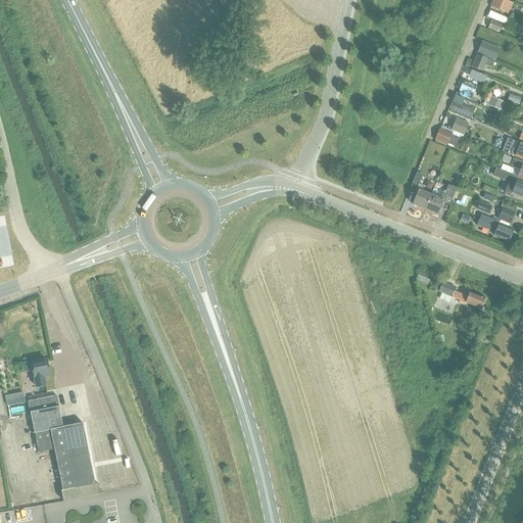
[(513,3),(506,0),(492,0),(490,6),(508,14),(513,3)]
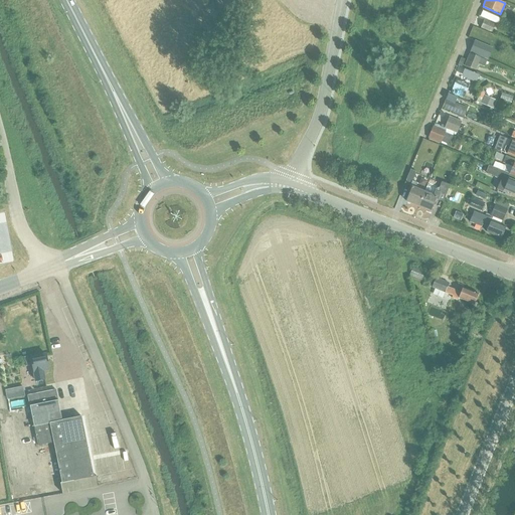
[(481,28),(492,32),(495,25),(484,20),(481,28)]
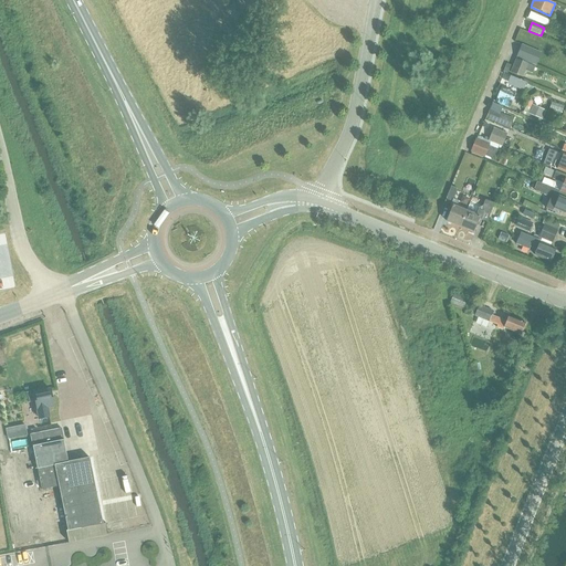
[(522,45),(516,58),(535,65),(541,53),(522,45)]
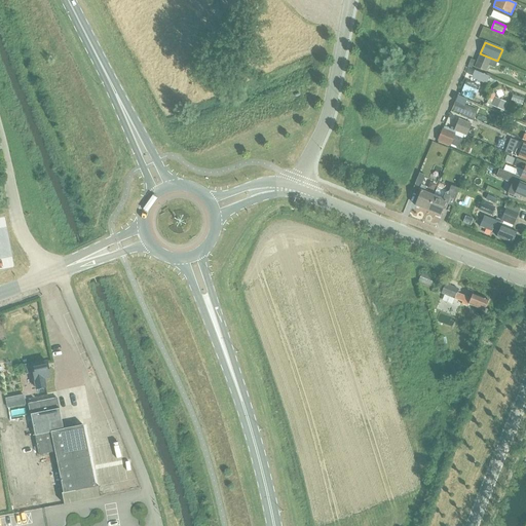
[(475,68),(485,72),(491,60),(480,54),(475,68)]
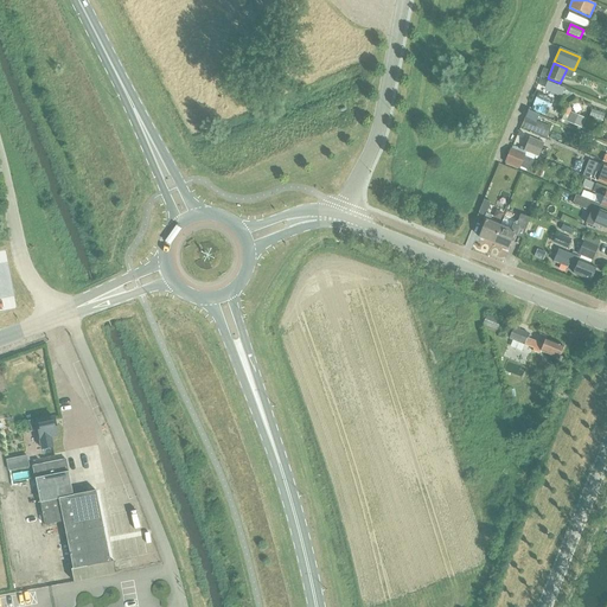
[(554,100),(537,94),(531,110),(547,116),(554,100)]
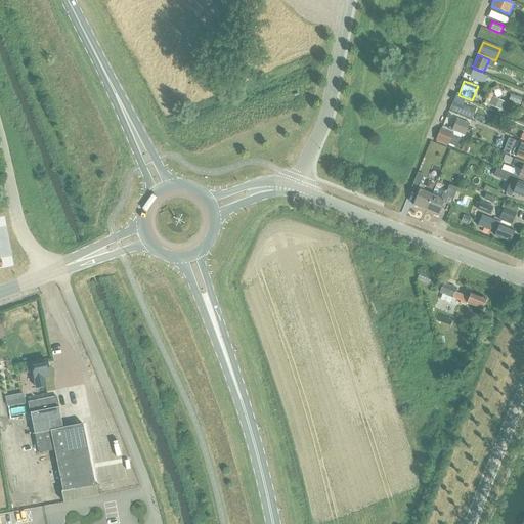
[(491,103),(504,107),(507,98),(494,94),(491,103)]
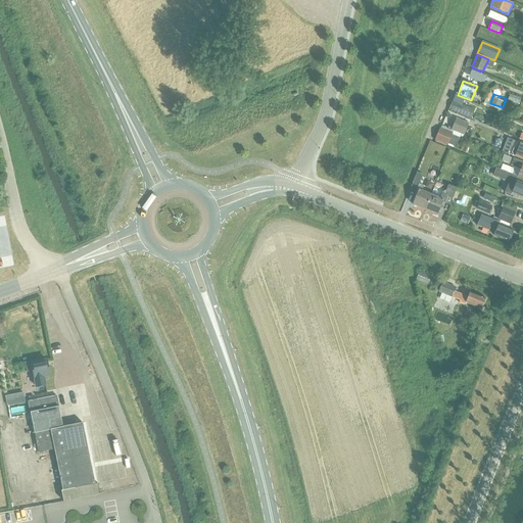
[(455,96),(449,109),(459,113),(459,115),(470,121),(475,109),(463,104),(463,106),(462,105),(464,100),(455,96)]
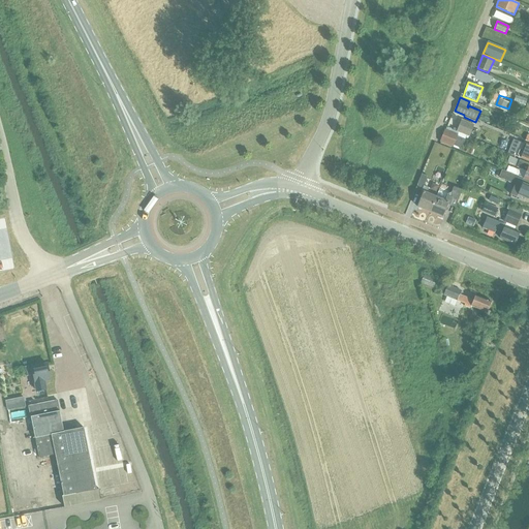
[(457,131),(469,136),(474,125),(461,120),(457,131)]
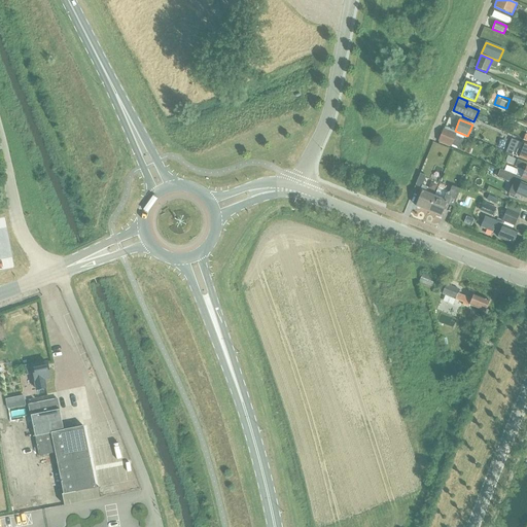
[(438,141),(451,146),(456,134),(444,130),(438,141)]
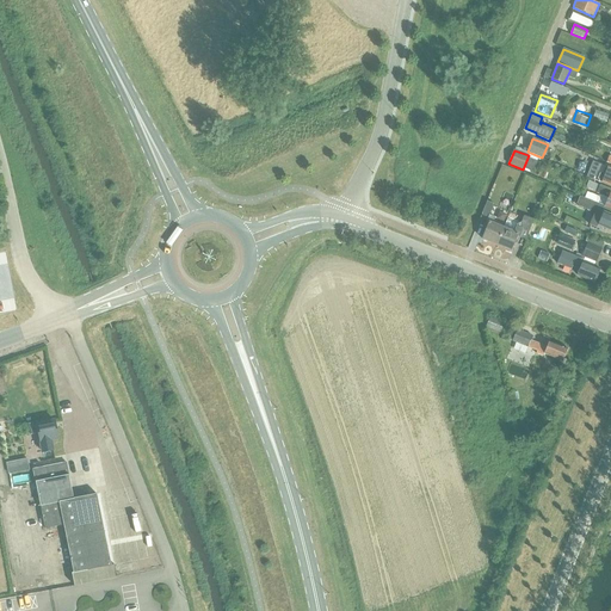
[(524,168),(532,172),(537,161),(529,158),(524,168)]
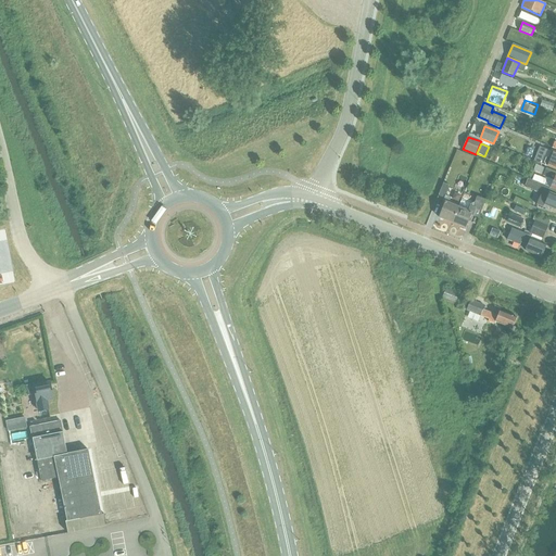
[(545,165),(555,169),(555,151),(551,150),(548,156),(546,158),(544,163),(545,165)]
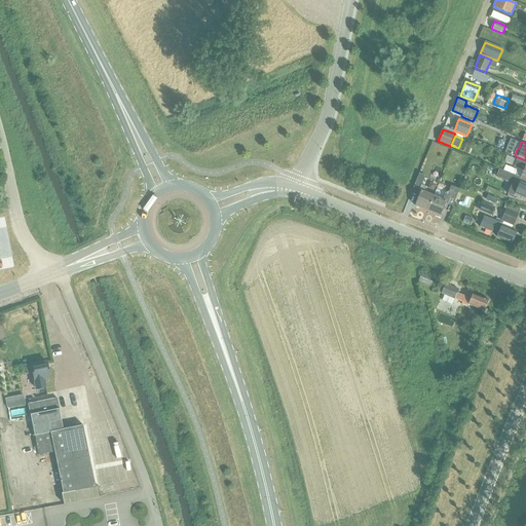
[(525,163),(518,160),(516,159),(506,155),(504,161),(516,165),(523,170),(520,178),(521,178),(525,180),(525,163)]
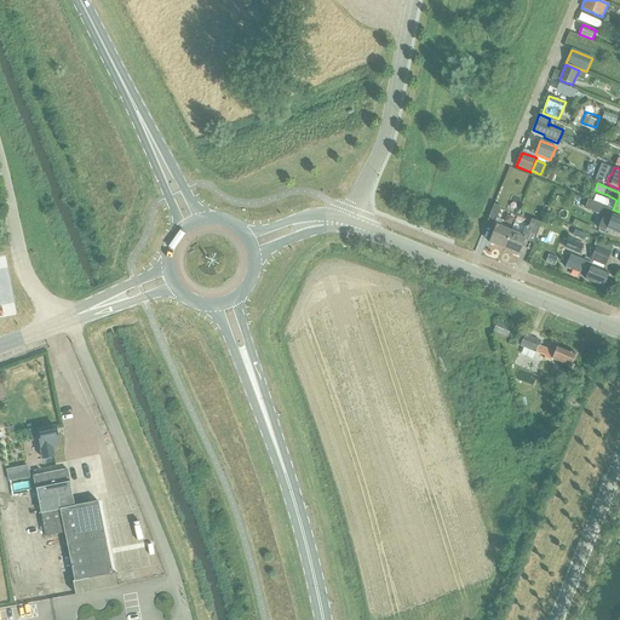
[(619,218),(612,214),(614,210),(613,210),(591,200),(585,197),(581,206),(587,208),(604,216),(600,228),(609,233),(610,229),(619,233),(619,218)]
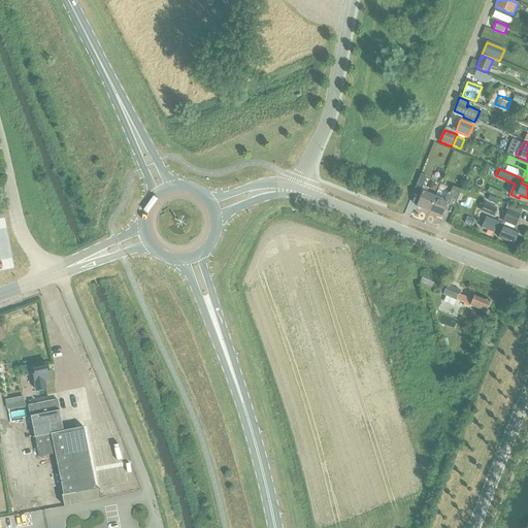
[(417,206),(429,211),(435,197),(426,193),(428,188),(424,186),(427,176),(421,174),(415,189),(421,191),(418,199),(420,200),(417,206)]
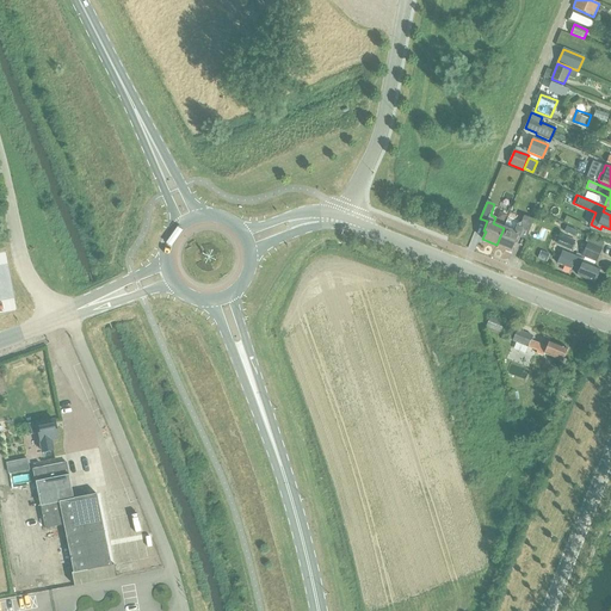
[(504,208),(499,217),(507,220),(511,211),(504,208)]
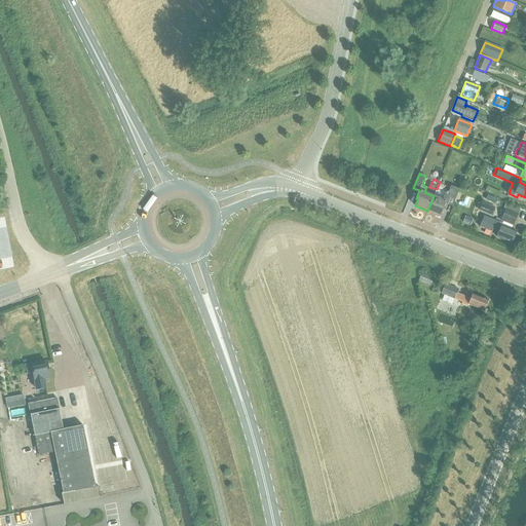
[(434,196),(427,211),(440,216),(443,209),(445,210),(447,204),(452,207),(459,189),(451,185),(447,195),(445,194),(443,199),(434,196)]
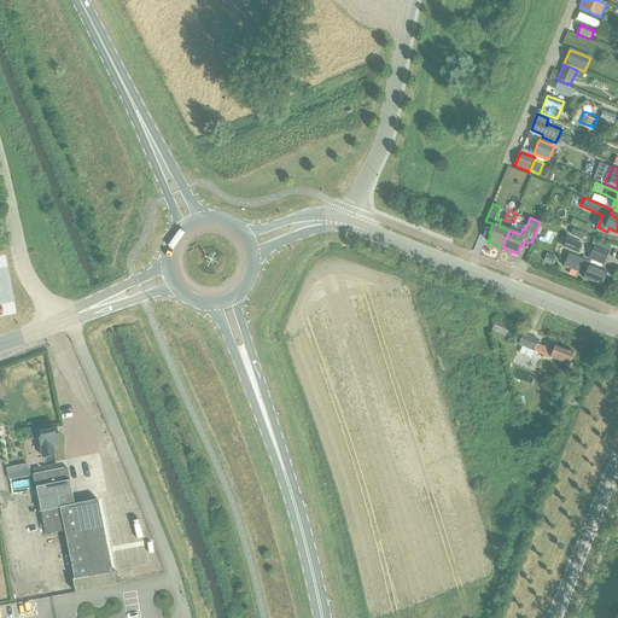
[(566,240),(564,248),(578,254),(582,246),(566,240)]
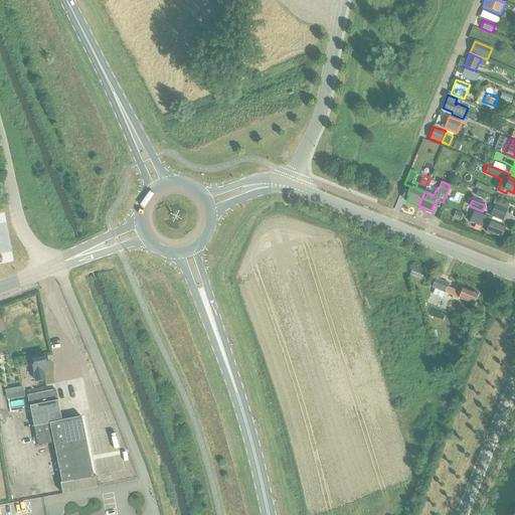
[(491,216),(502,221),(507,209),(496,205),(491,216)]
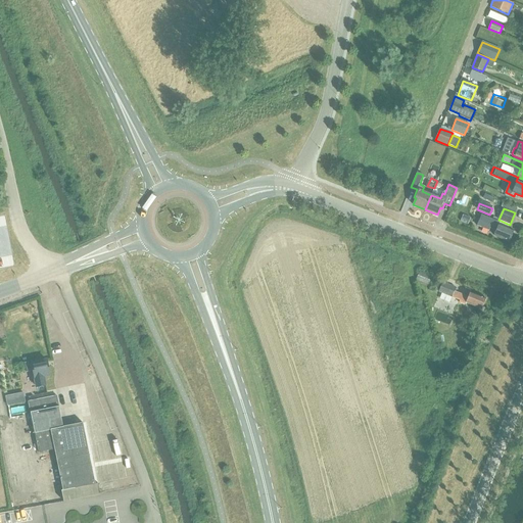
[(500,224),(481,216),(477,226),(489,231),(490,229),(496,231),(494,236),(510,242),(514,231),(498,225),(500,224)]
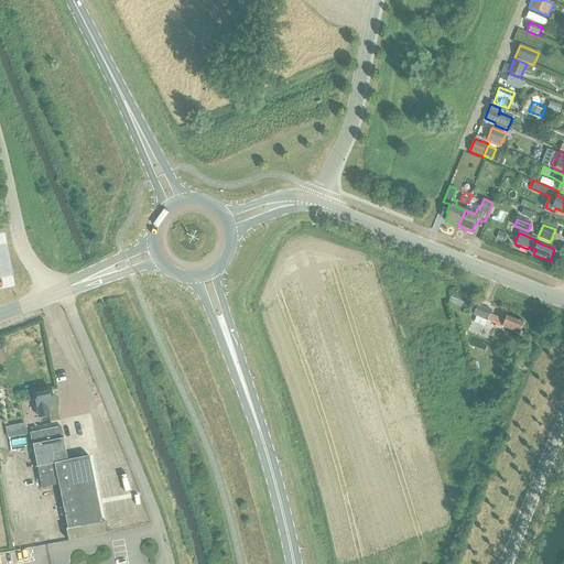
[(449,300),(463,305),(465,299),(453,293),(449,300)]
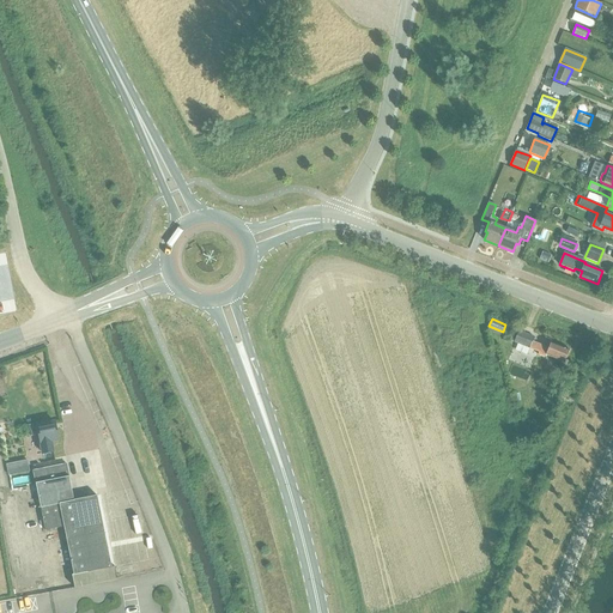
[(547,356),(565,364),(571,351),(551,343),(548,349),(542,346),(542,347),(532,344),(534,338),(519,332),(517,335),(514,334),(511,341),(540,353),(539,356),(546,359),(547,356)]
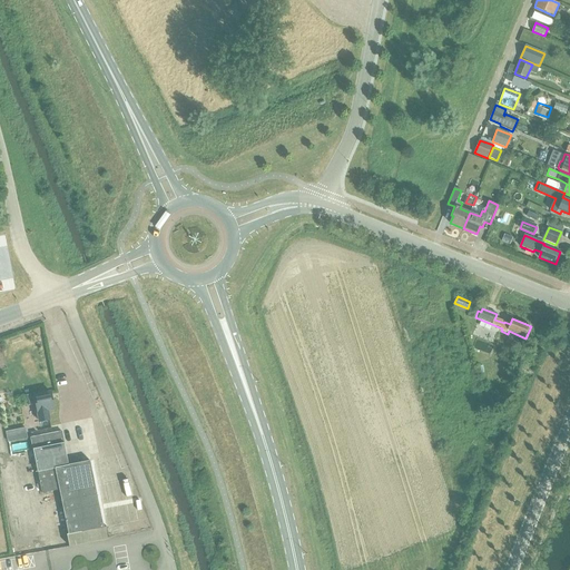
[(49,411),(55,410),(51,392),(33,395),(33,394),(27,395),(29,405),(36,404),(39,422),(51,420),(49,411)]
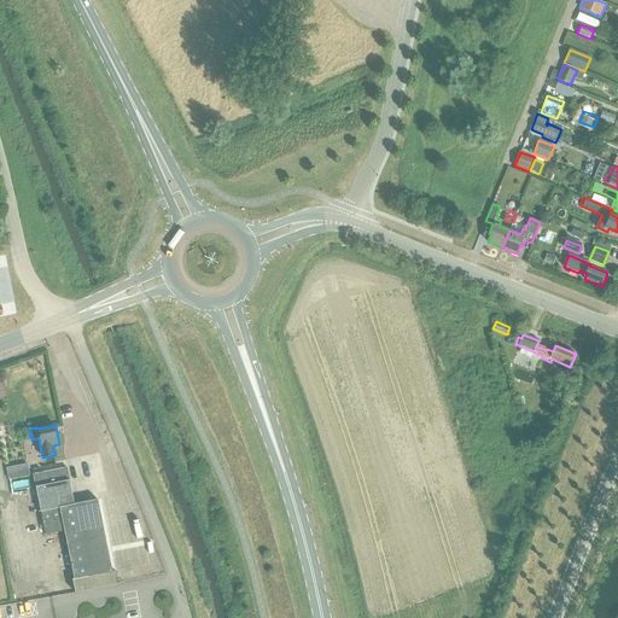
[(6,468),(9,481),(30,476),(28,464),(6,468)]
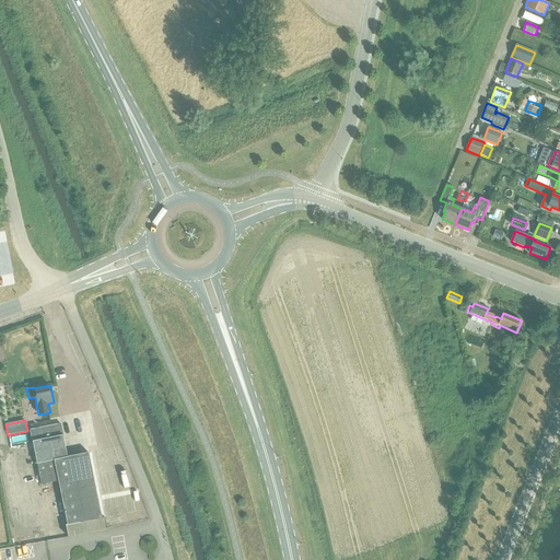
[(67,525),(69,537),(107,529),(105,517),(103,517),(90,453),(68,457),(61,423),(31,430),(42,486),(59,481),(67,525)]
